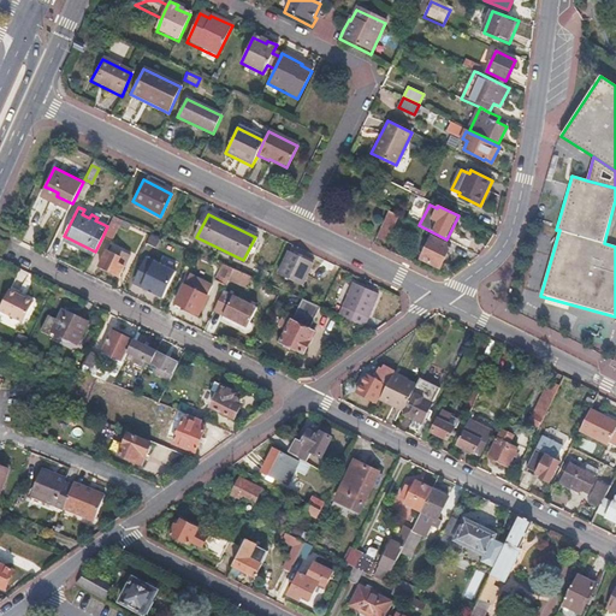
[(113,215),(107,226),(104,235),(108,237),(112,240),(122,219),(113,215)]
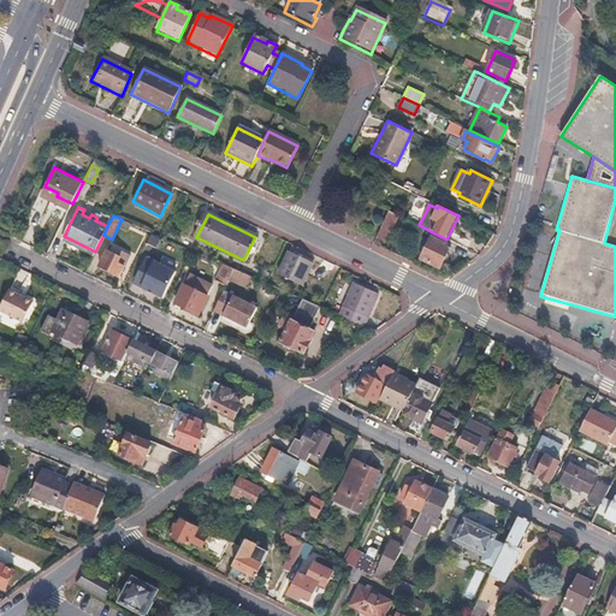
[(397,223),(386,217),(375,238),(386,243),(397,223)]
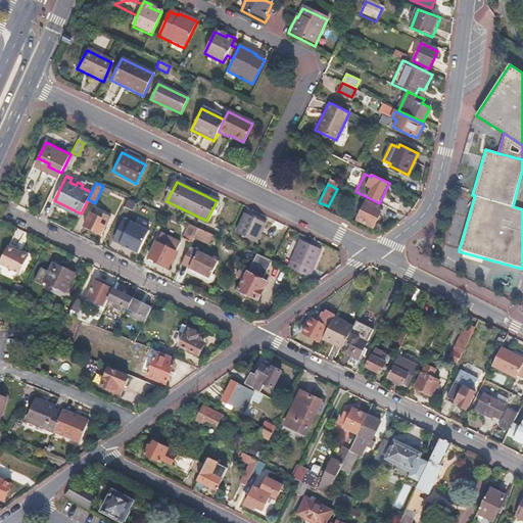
[(383,209),(368,201),(358,221),(374,229),(383,209)]
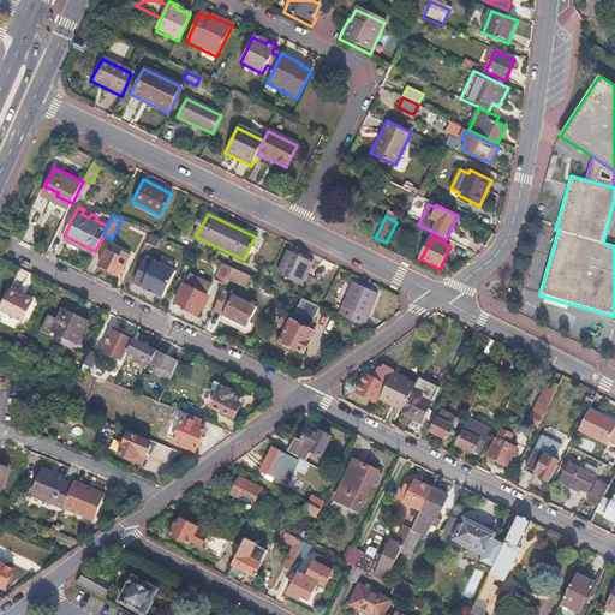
[(118,255),(107,250),(99,264),(119,275),(124,266),(120,263),(123,260),(126,261),(129,255),(120,251),(118,255)]
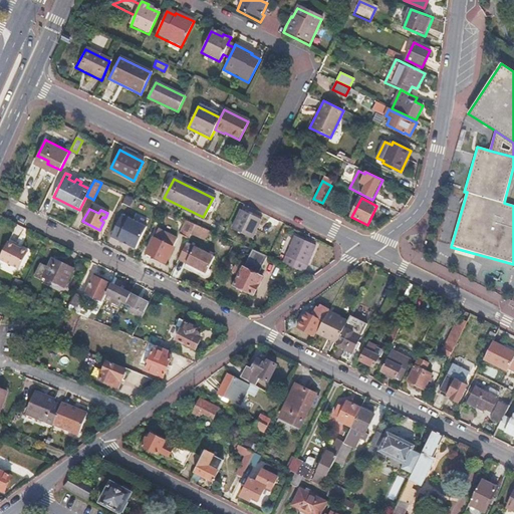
[(261,221),(240,211),(231,229),(251,239),(261,221)]
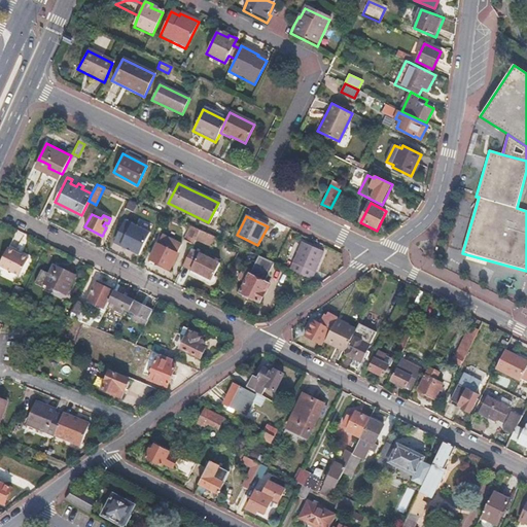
[(139,254),(150,232),(124,219),(112,242),(139,254)]
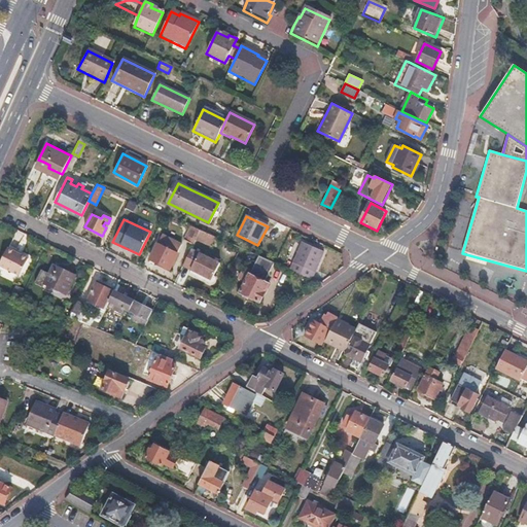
[(200,230),(189,225),(183,239),(192,244),(195,239),(200,230)]
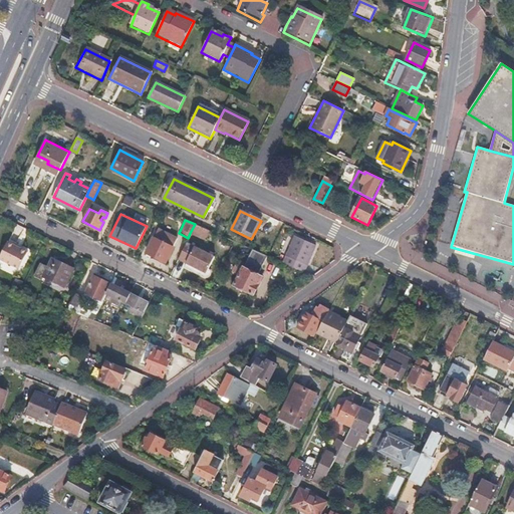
[(209,231),(195,224),(190,233),(205,240),(209,231)]
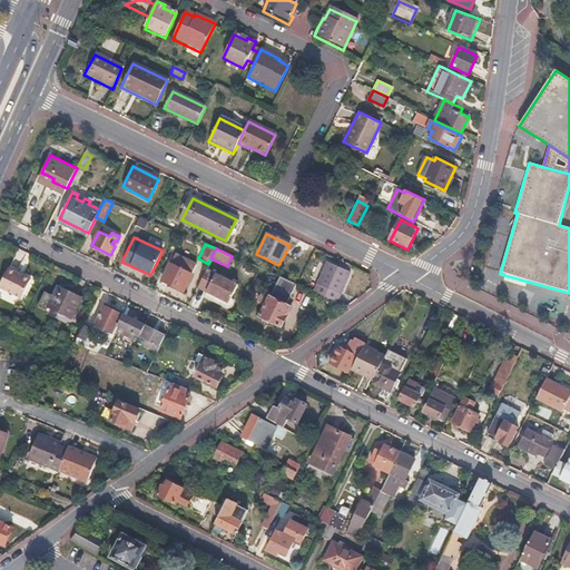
[(176,254),(172,263),(163,281),(183,292),(196,264),(176,254)]
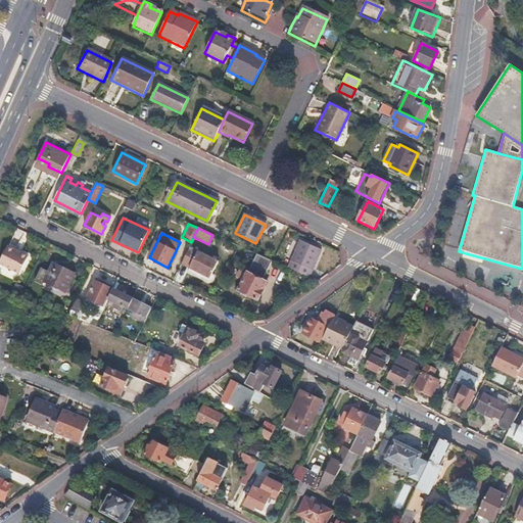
[(320,251),(300,242),(288,269),(307,278),(320,251)]
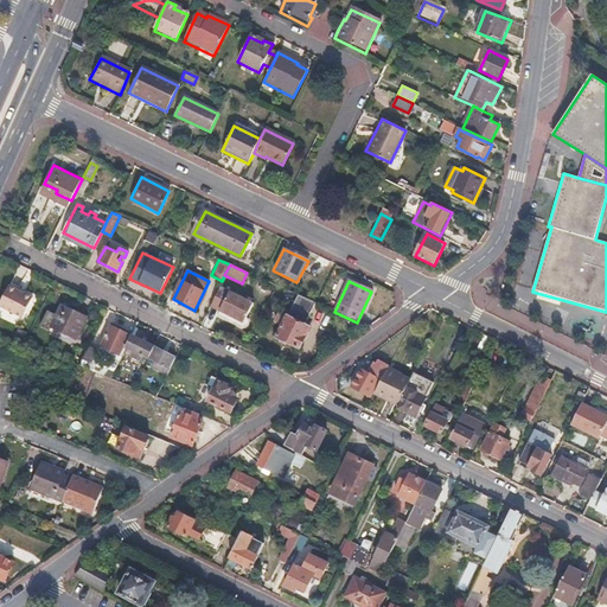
[(32,298),(8,286),(0,300),(0,306),(21,318),(32,298)]
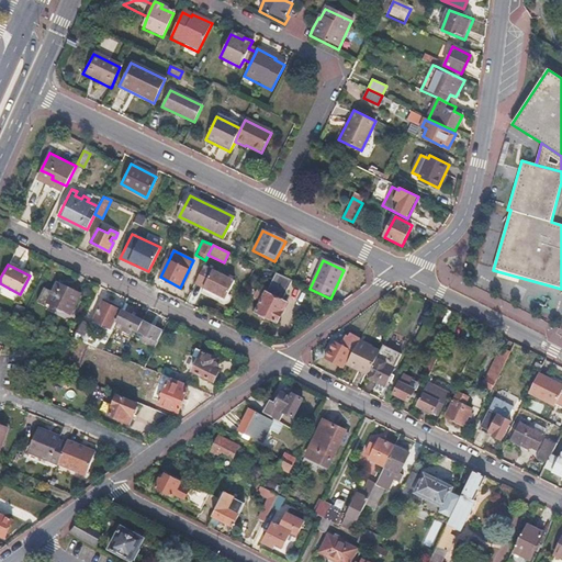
[(224,301),(225,298),(234,280),(203,265),(194,282),(203,287),(201,289),(224,301)]
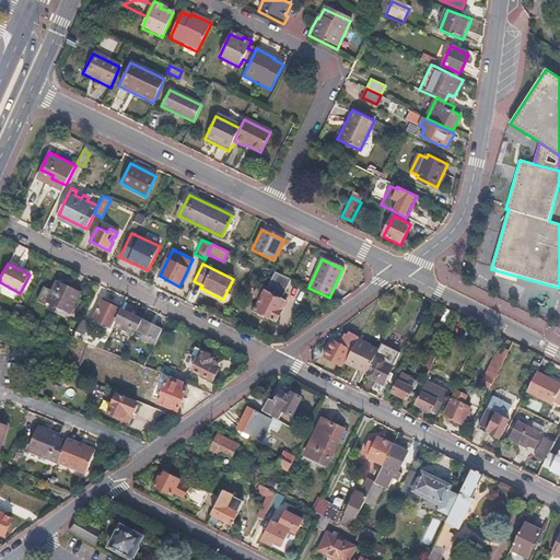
[(275,272),(265,292),(281,301),(291,280),(275,272)]
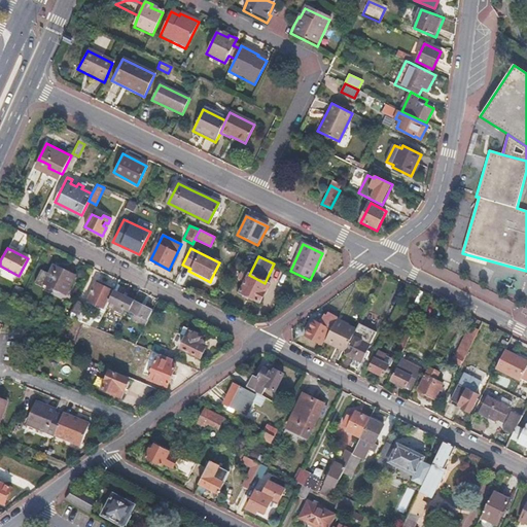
[(50,272),(42,268),(35,282),(43,286),(44,284),(65,294),(74,277),(54,266),(50,272)]
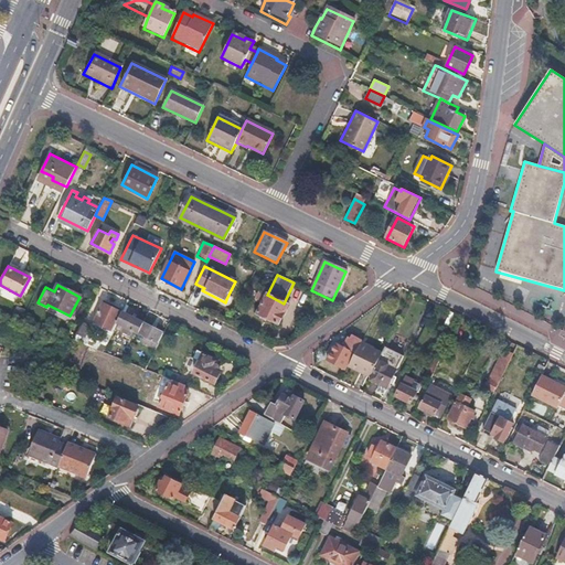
[(254,299),(255,304),(259,306),(256,313),(266,319),(277,324),(287,305),(284,304),(267,295),(262,292),(257,292),(254,299)]
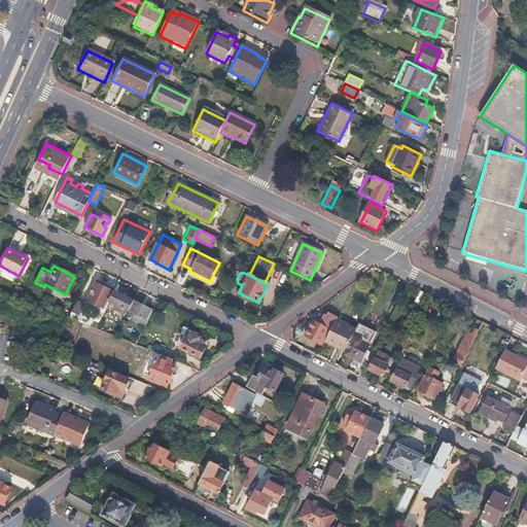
[(112,292),(94,283),(85,300),(105,309),(108,302),(112,292)]
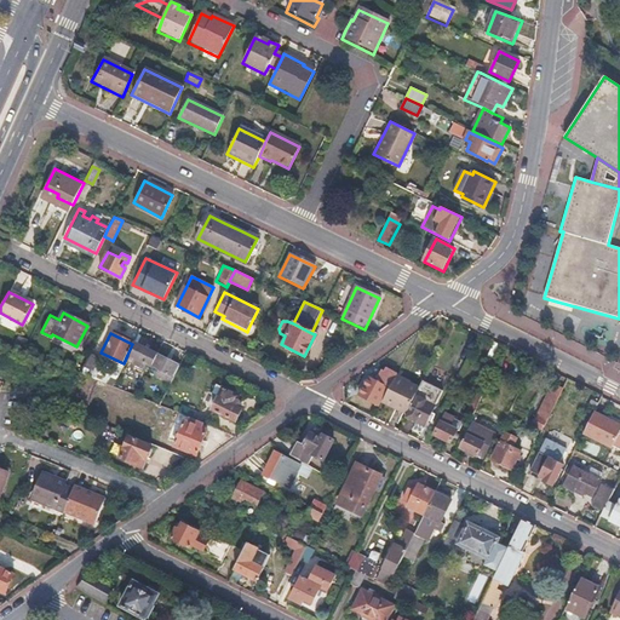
[(500,344),(493,340),(486,355),(493,359),(500,344)]
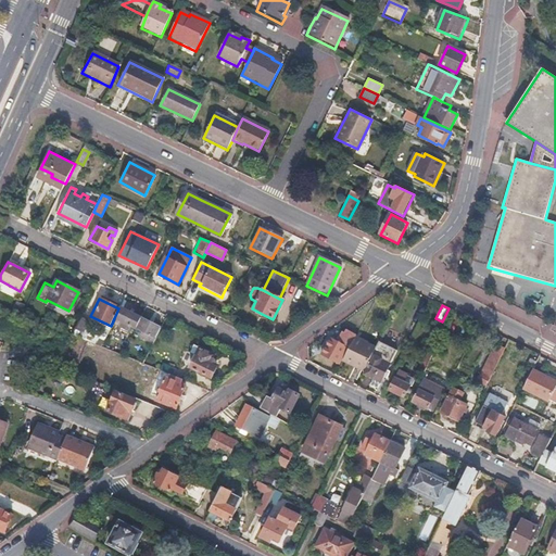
[(118,308),(114,318),(121,321),(118,327),(127,331),(129,326),(135,329),(139,318),(118,308)]
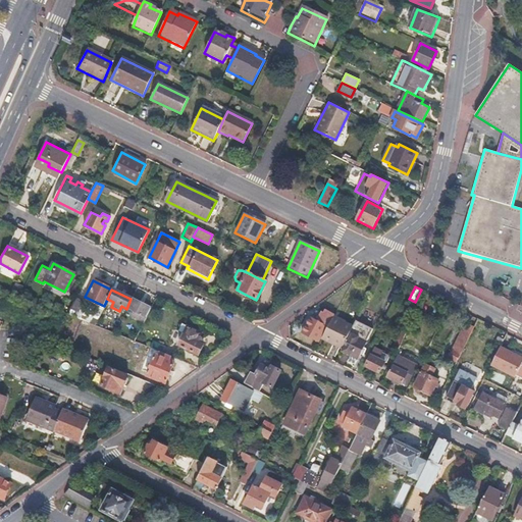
[(83,301),(75,298),(67,313),(75,316),(83,301)]
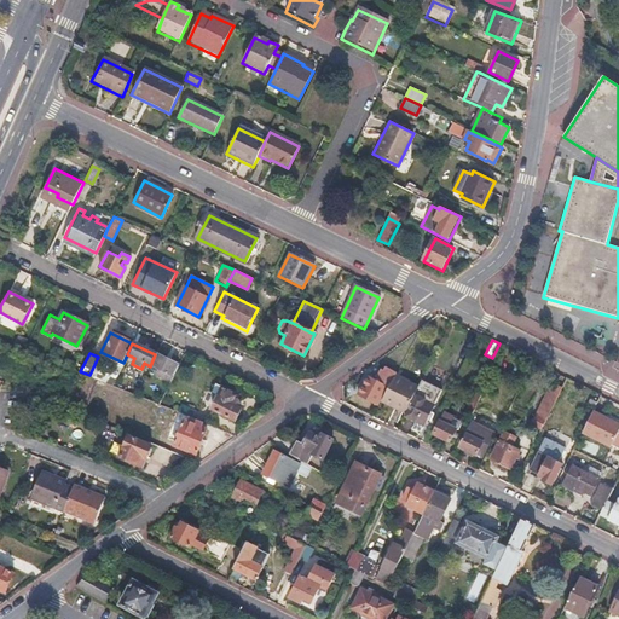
[(150,366),(157,370),(155,376),(165,380),(162,385),(167,387),(177,365),(155,354),(150,366)]
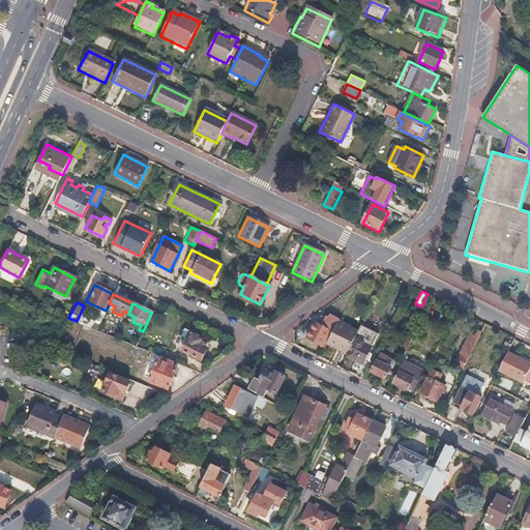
[(321,324),(315,321),(305,336),(322,346),(330,330),(332,332),(339,322),(340,320),(329,314),(327,317),(325,316),(321,324)]
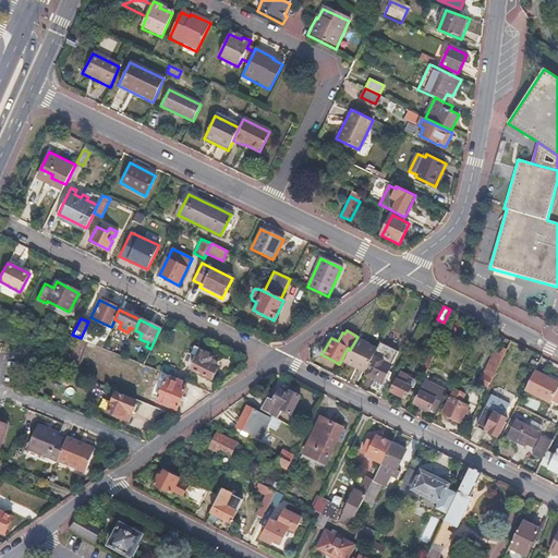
[(356,339),(350,350),(344,361),(354,366),(364,372),(376,348),(368,343),(367,344),(356,339)]
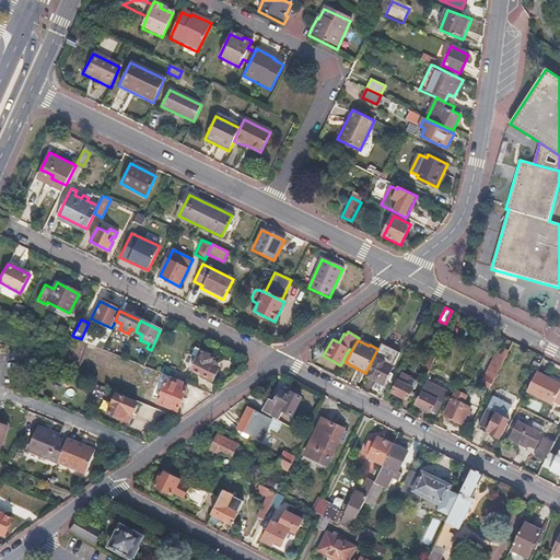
[(399,352),(381,343),(377,349),(365,373),(364,375),(374,380),(383,384),(399,352)]
